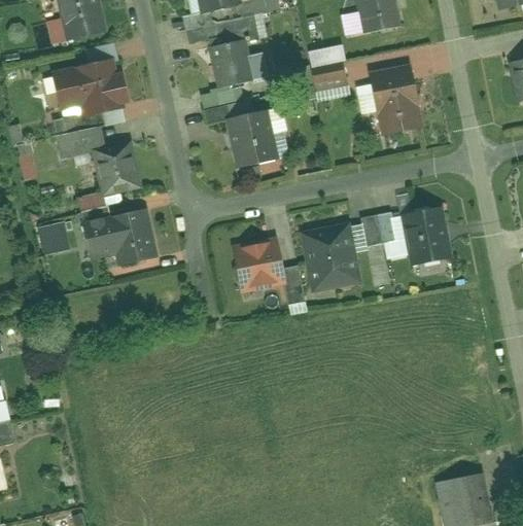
[(57,0),(66,40),(107,31),(98,0),(57,0)]
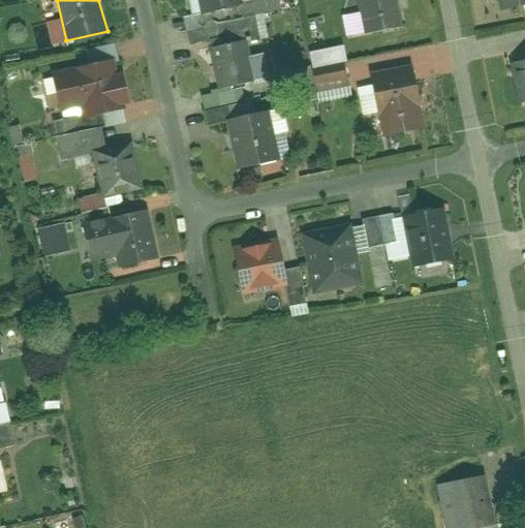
[(197,0),(201,10),(239,2),(238,0),(197,0)]
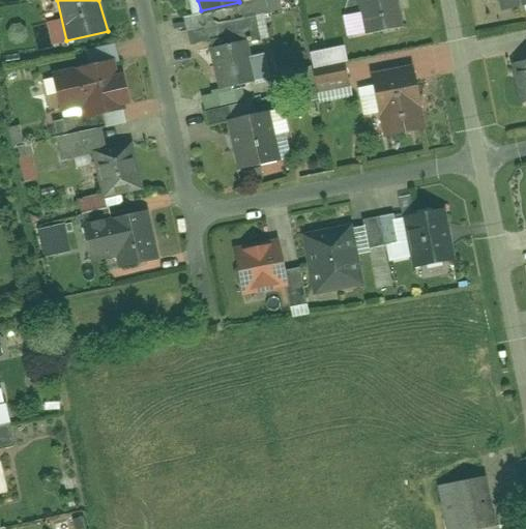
[(357,0),(364,34),(403,26),(397,0),(357,0)]
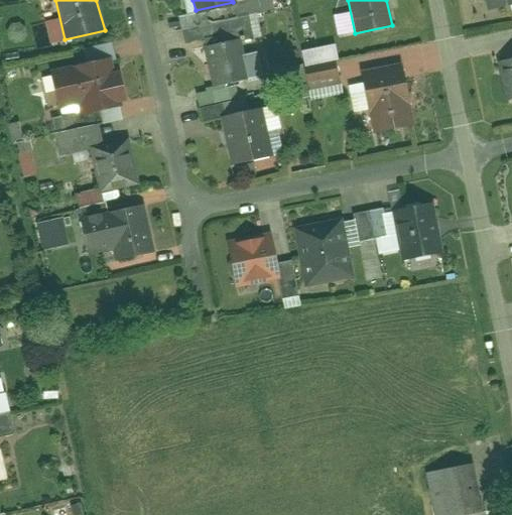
[(485,0),(487,9),(511,2),(511,0),(485,0)]
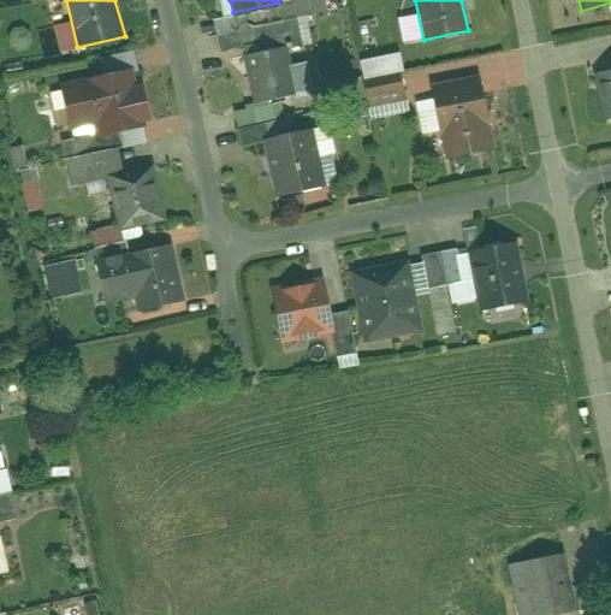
[(289,46),(243,54),(254,102),(301,94),(289,46)]
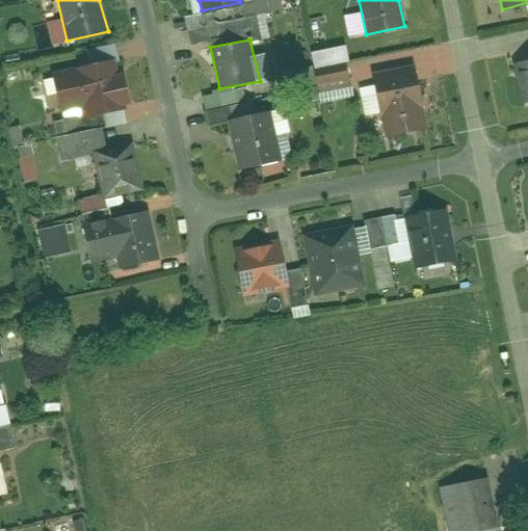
[(340,47),(305,51),(307,68),(342,62),(340,47)]
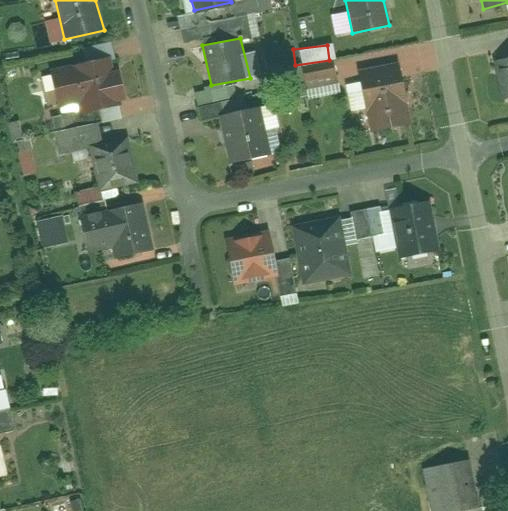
[(500,96),(507,95),(507,55),(493,58),(500,96)]
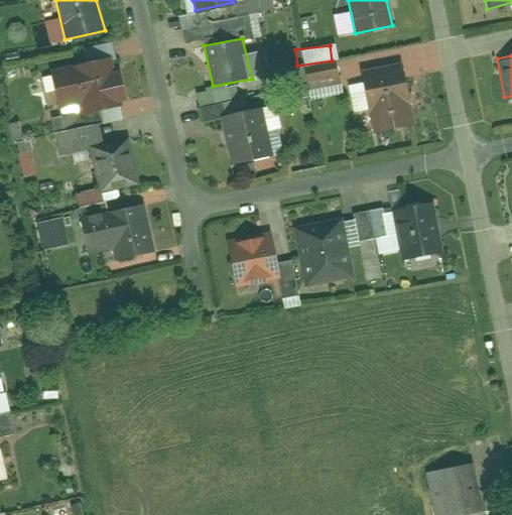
[(112,56),(52,70),(60,107),(78,103),(79,110),(127,98),(120,69),(116,70),(112,56)]
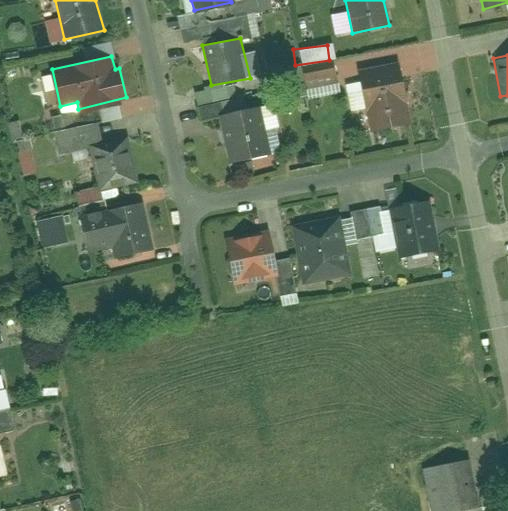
[(393,59),(353,68),(366,131),(406,122),(393,59)]
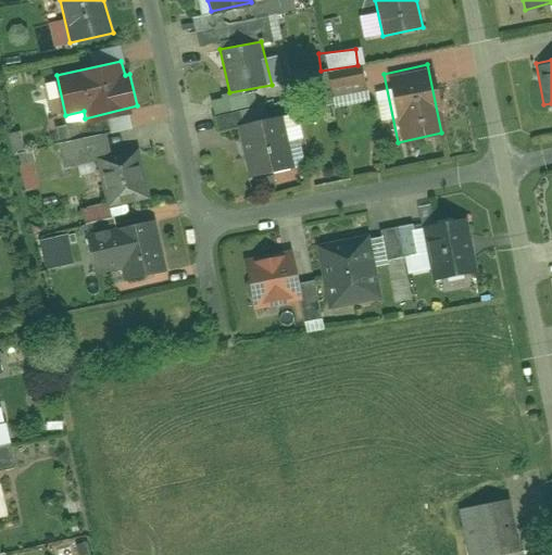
[(327,109),(363,101),(356,74),(321,82),(327,109)]
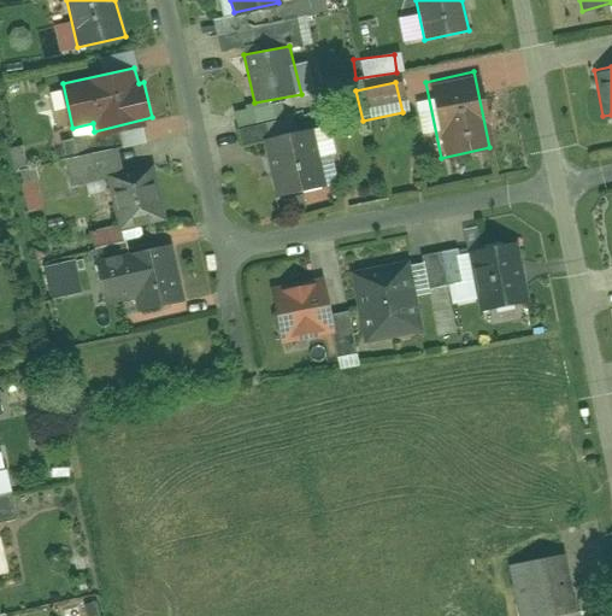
[(316,127),(263,139),(275,198),(328,185),(316,127)]
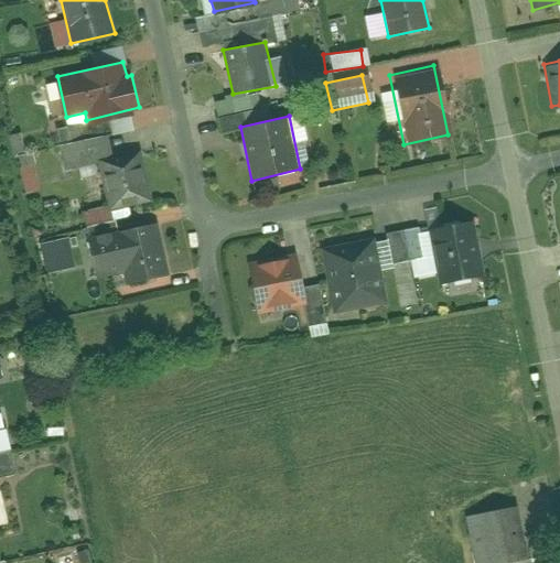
[(140,150),(99,158),(109,209),(152,198),(140,150)]
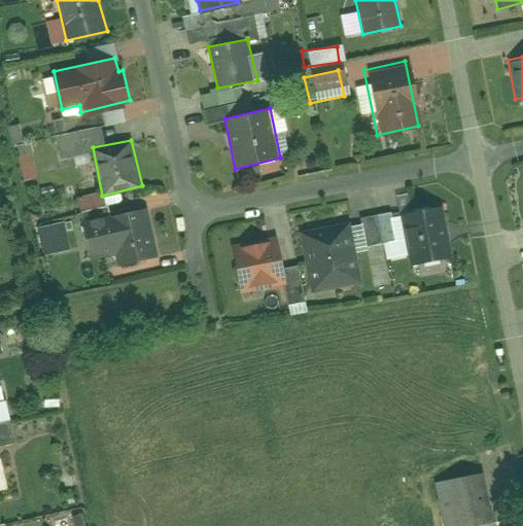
[(15,158),(19,181),(28,180),(25,156),(15,158)]
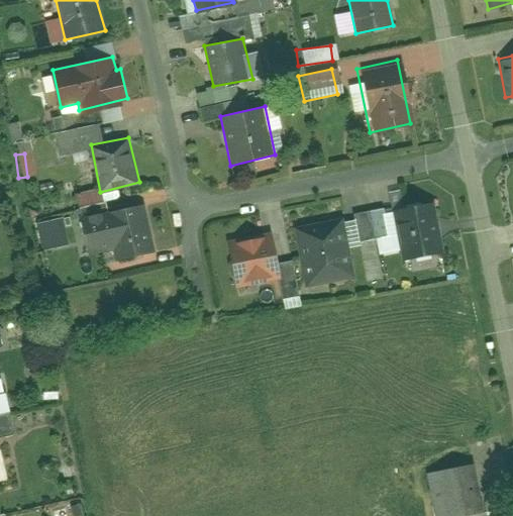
[(70,195),(73,208),(96,203),(92,190),(70,195)]
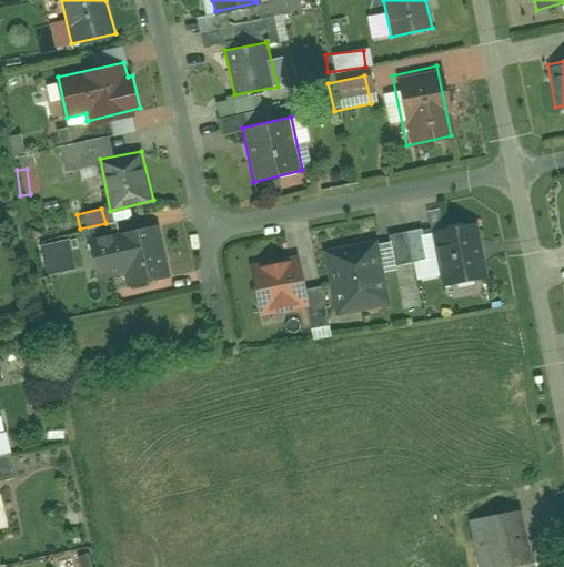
[(477,221),(433,230),(442,285),(489,275),(477,221)]
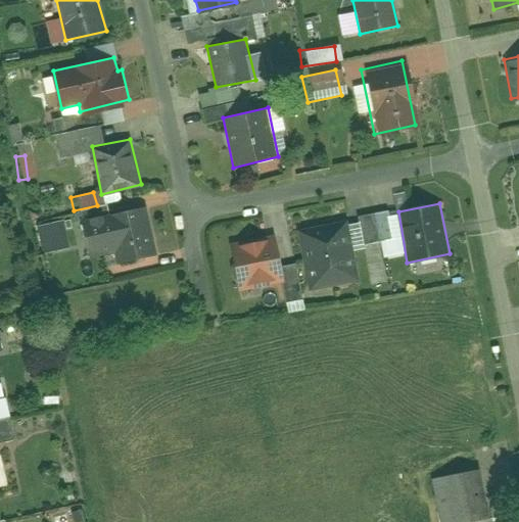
[(146,205),(82,219),(89,256),(114,251),(118,263),(157,253),(146,205)]
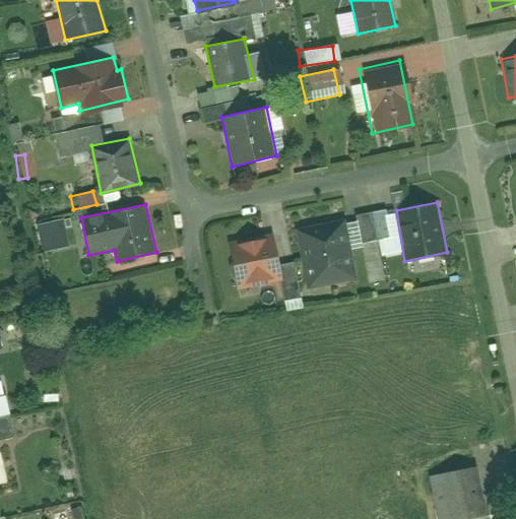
[(343,214),(295,223),(308,288),(356,277),(343,214)]
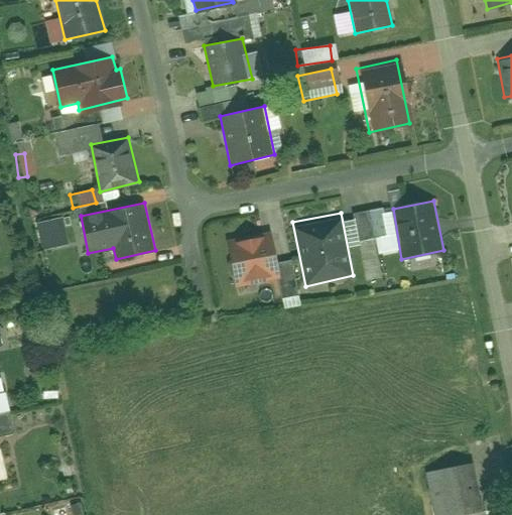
[(29,224),(36,252),(64,245),(56,217),(29,224)]
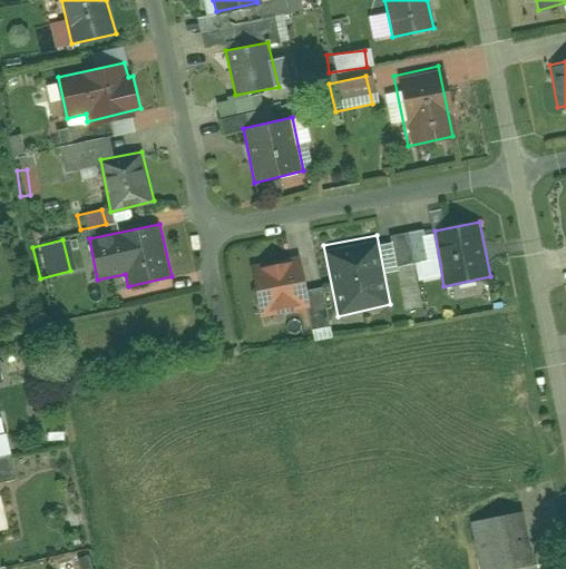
[(301,255),(250,265),(260,316),(311,306),(301,255)]
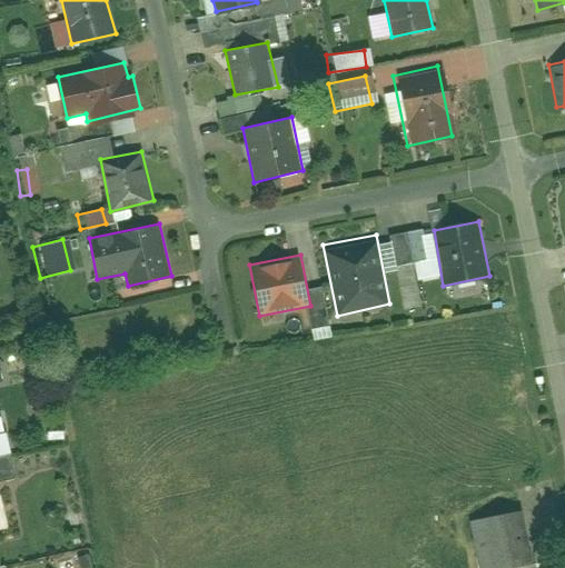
[(524,509),(469,520),(478,567),(506,567),(535,561),(524,509)]
